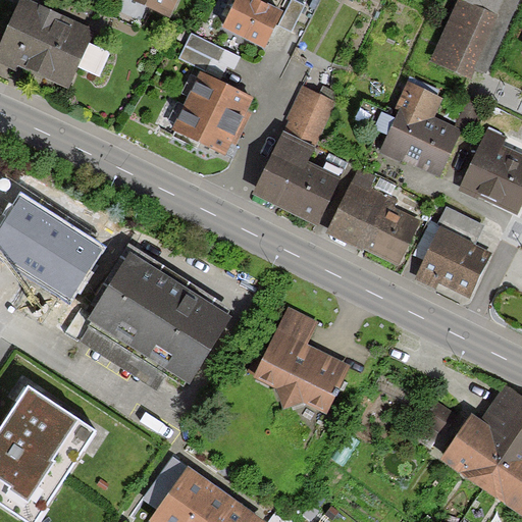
[(95,29),(30,0),(22,0),(0,49),(0,62),(13,68),(15,63),(68,88),(79,65),(89,43),(95,29)]
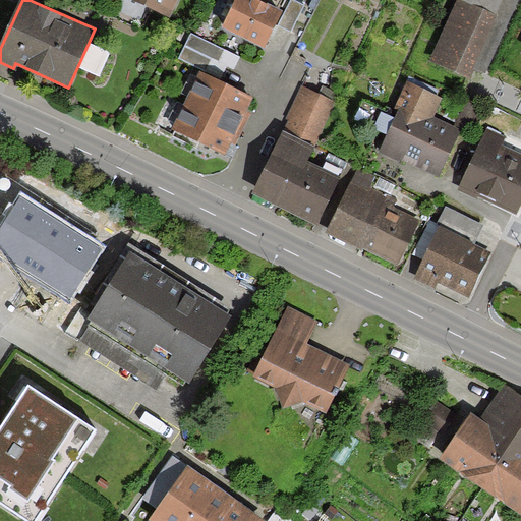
[(130,0),(168,16),(174,0),(130,0)]
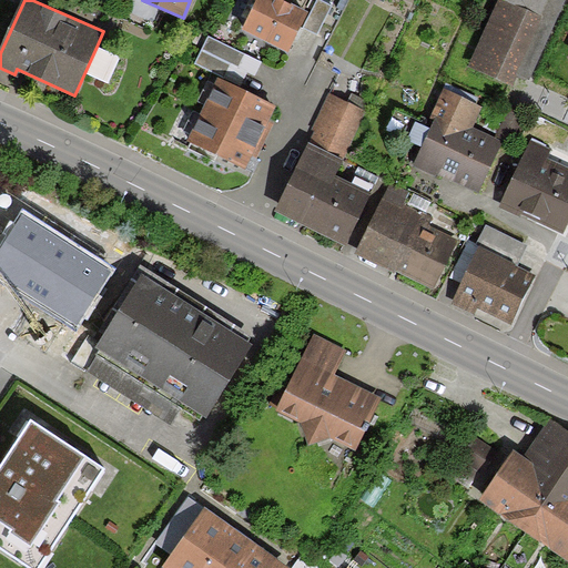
[(306,14),(277,0),(261,0),(245,32),(287,53),(306,14)]
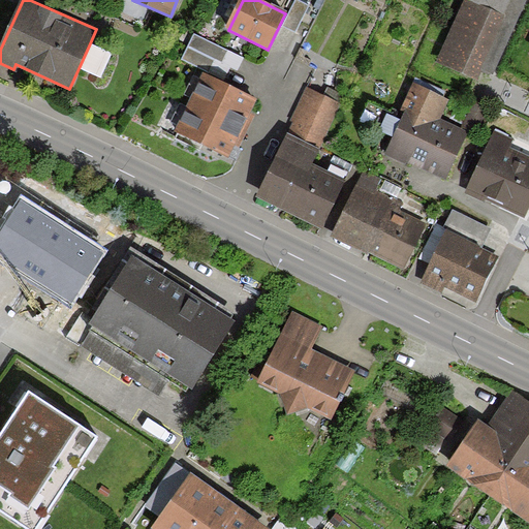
[(528,0),(473,0),(447,56),(493,76),(528,0)]
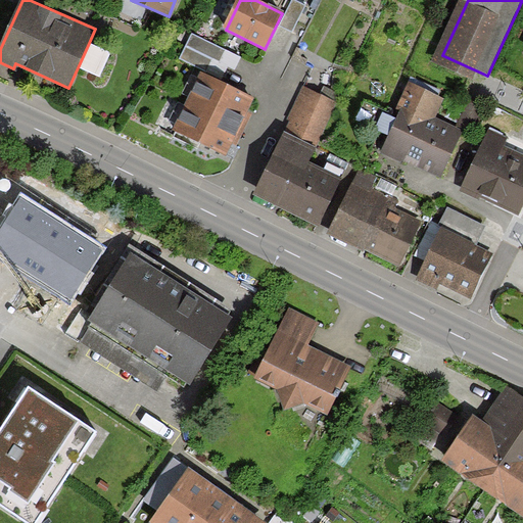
[(302,8),(291,2),(278,28),(289,34),(302,8)]
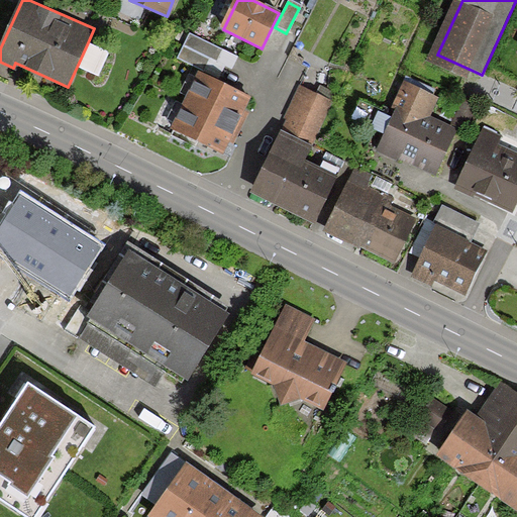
[(235,55),(189,32),(178,56),(225,77),(235,55)]
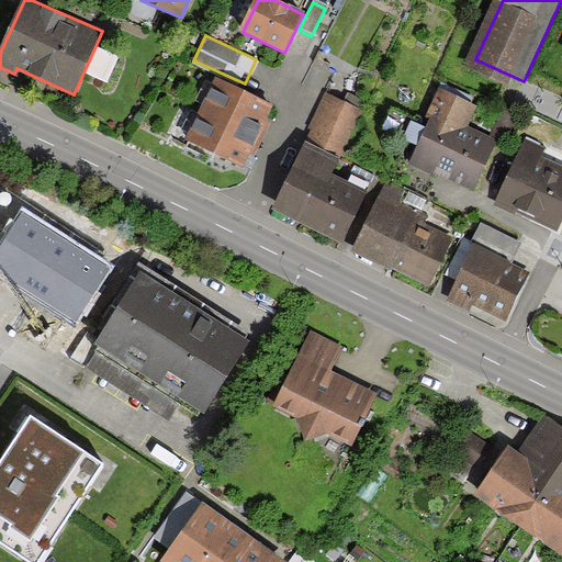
[(119,56),(96,46),(85,70),(108,81),(119,56)]
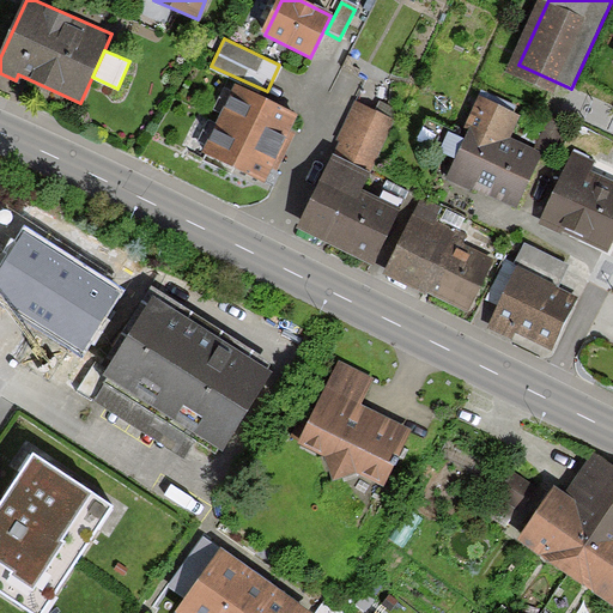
[(220,125),(274,150),(290,117),(236,91),(220,125)]
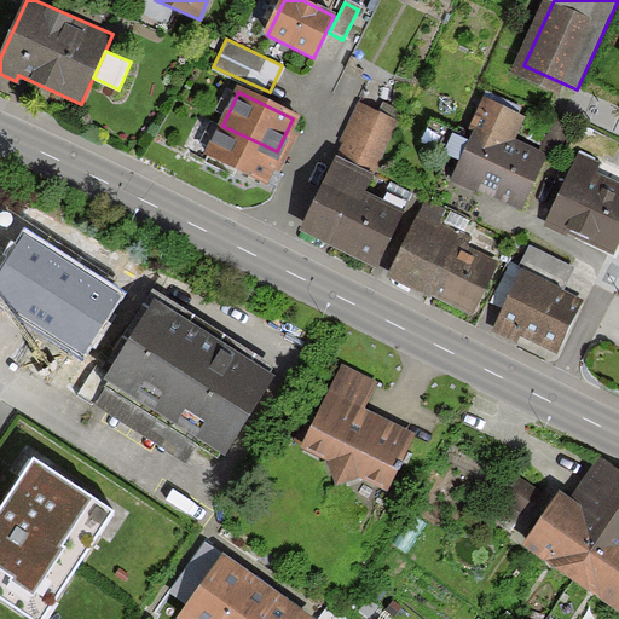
[(547,154),(514,140),(524,115),(485,98),(468,137),(455,131),(447,151),(462,157),(452,180),(522,210),(547,154)]
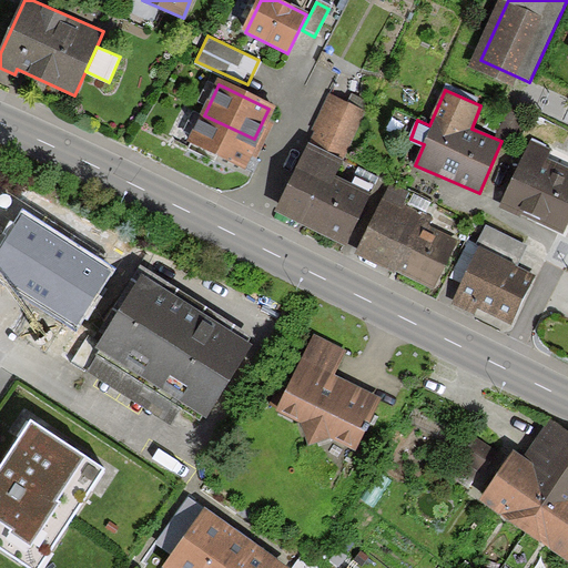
[(362,113),(328,99),(308,143),(341,158),(362,113)]
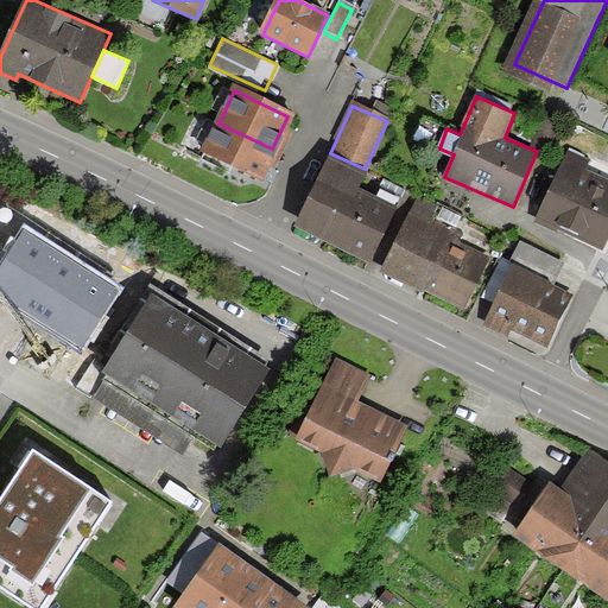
[(258,179),(272,149),(219,124),(204,153),(258,179)]
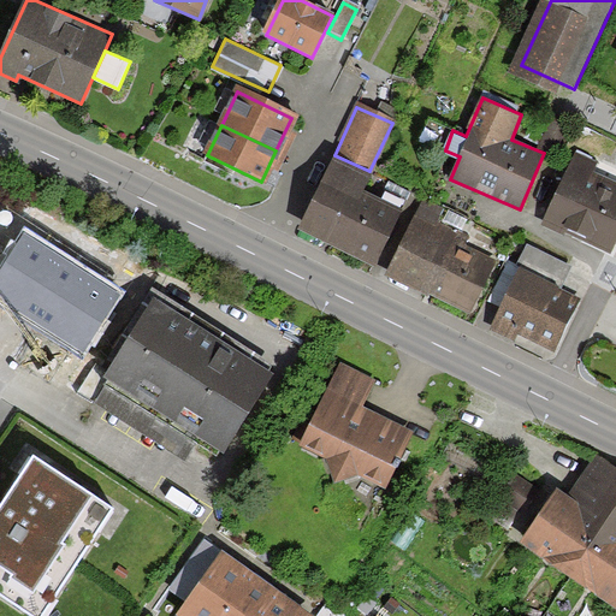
[(594,166),(575,157),(542,225),(608,256),(615,240),(615,184),(591,173),(594,166)]
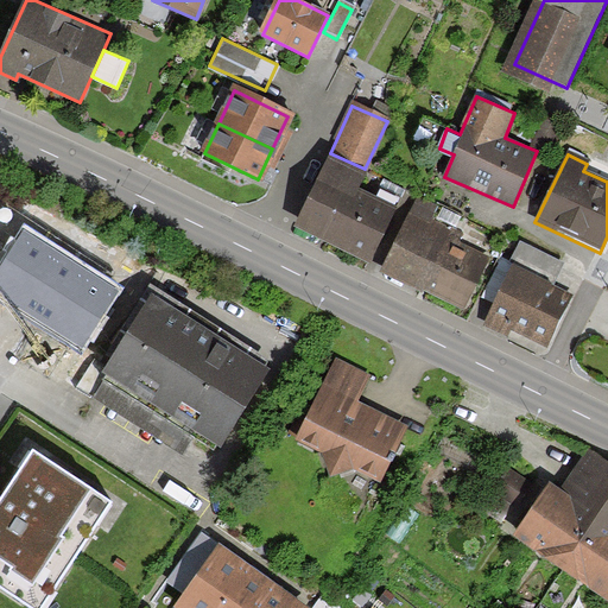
[(369,264),(392,213),(354,195),(362,176),(329,162),(297,230),(369,264)]
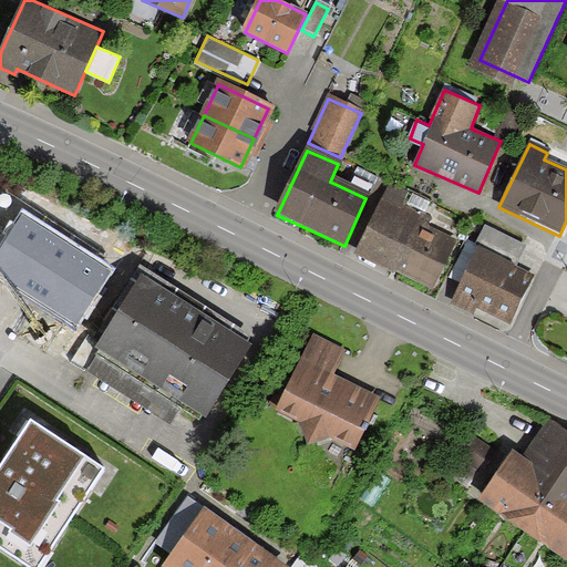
[(392,271),(400,270),(434,287),(453,245),(424,232),(429,224),(397,209),(403,195),(388,187),(357,255),(392,271)]
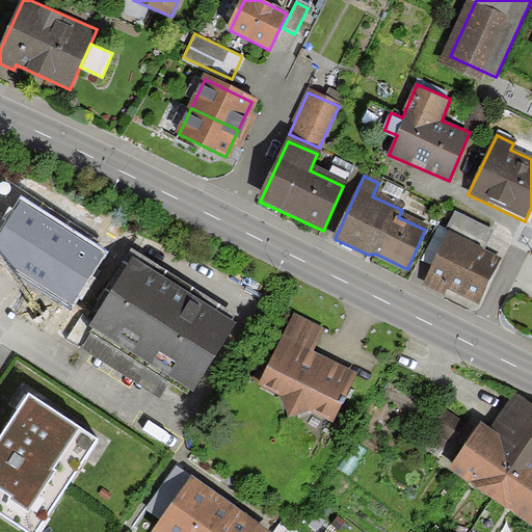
[(38,209),(22,197),(0,232),(0,256),(73,303),(106,253),(91,242),(63,224),(38,209)]
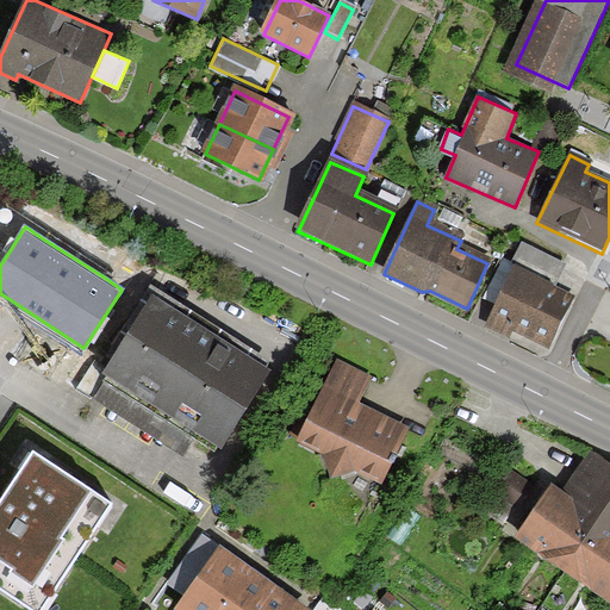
[(524,248),(514,269),(551,287),(561,266),(524,248)]
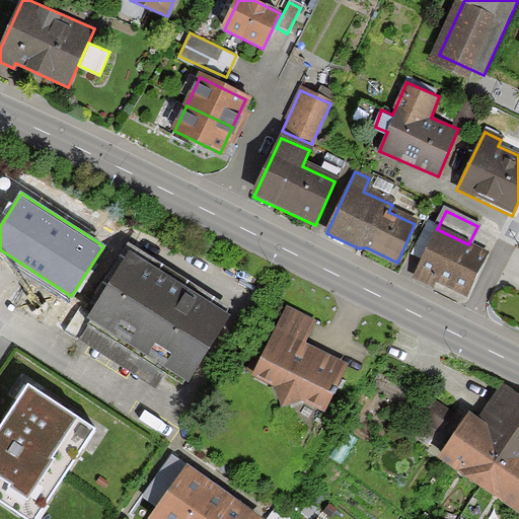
[(468,244),(437,229),(412,279),(430,288),(434,279),(464,294),(485,252),(468,244)]
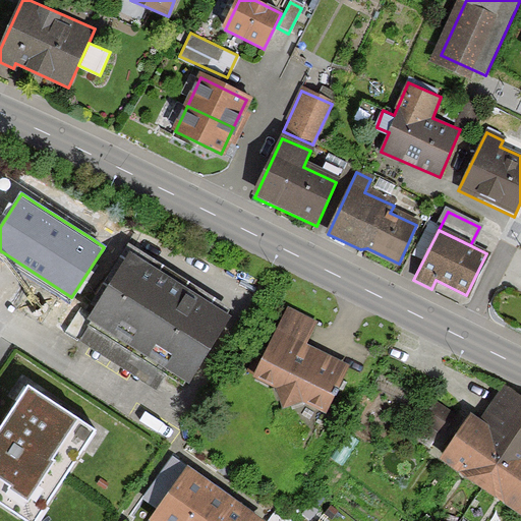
[(234,309),(135,247),(90,319),(94,321),(91,326),(183,385),(187,379),(189,381),(234,309)]
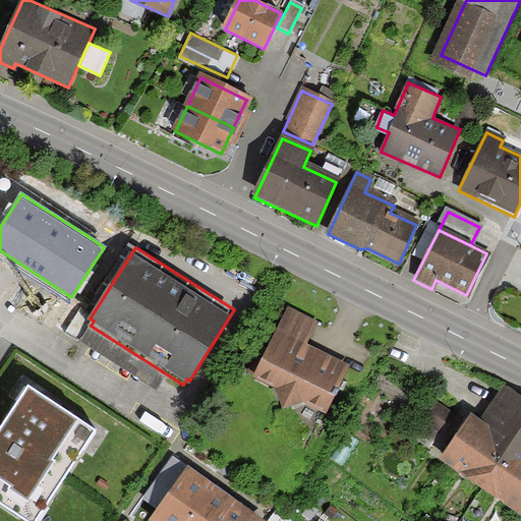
[(284,402),(302,395),(325,406),(346,362),(303,342),(314,321),(287,308),(265,353),(255,348),(245,369),(279,386),(284,402)]
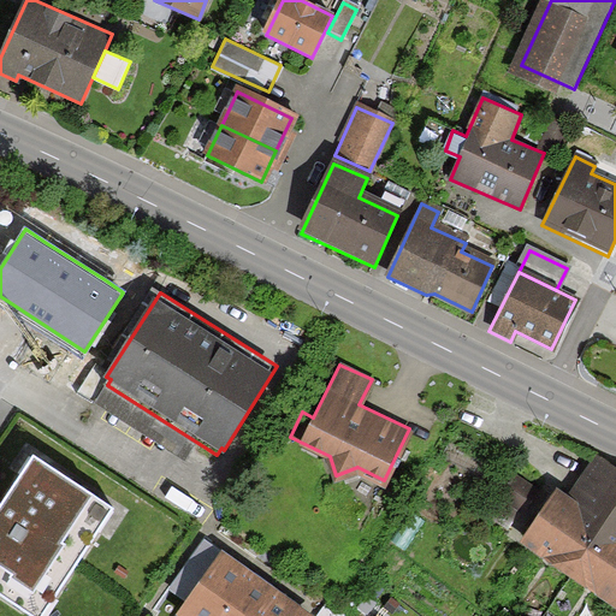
[(570,576),(615,507),(615,469),(596,456),(569,496),(556,486),(519,543),(570,576)]
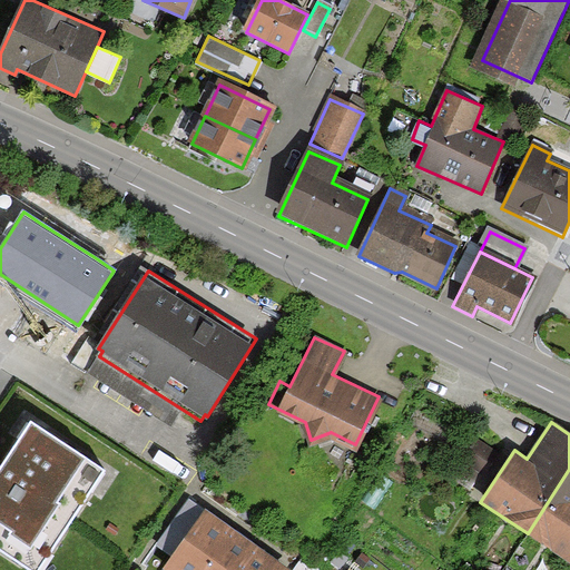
[(0,552),(27,569),(45,569),(106,475),(32,429),(2,475),(0,479),(0,552)]
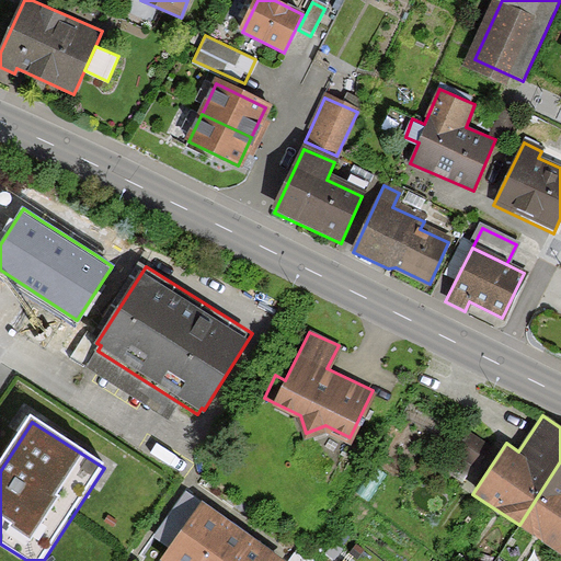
[(487,445),(457,425),(444,446),(473,465),(487,445)]
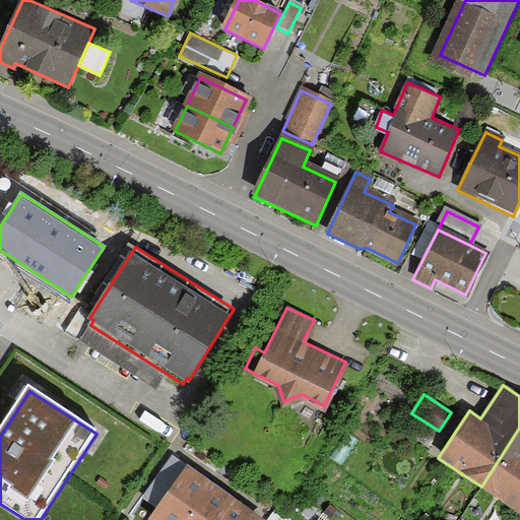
[(519,428),(481,486),(519,511),(519,428)]
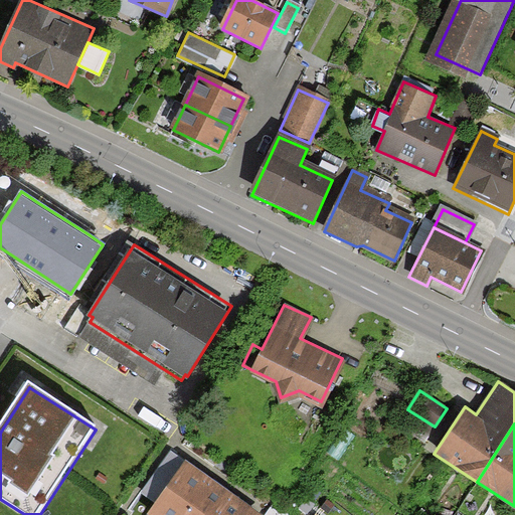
[(156,503),(185,460),(171,450),(141,493),(156,503)]
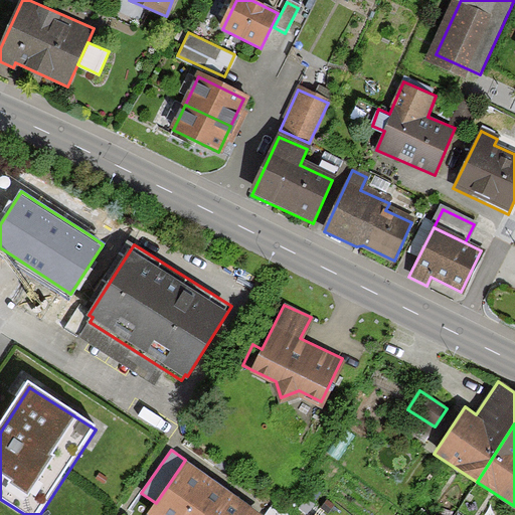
[(203,473),(185,460),(156,503),(149,514),(263,514),(235,496),(214,481),(203,473)]
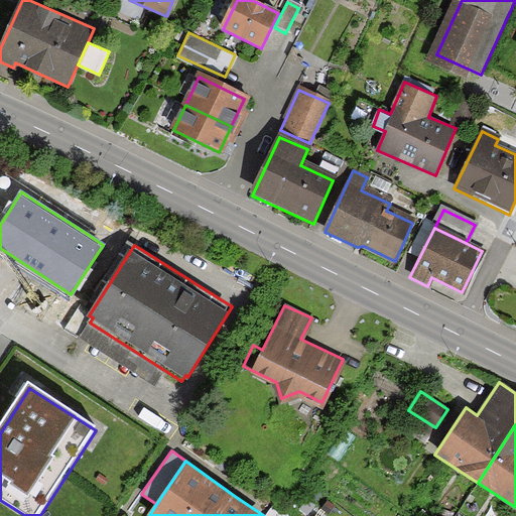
All buildings are outlined.
